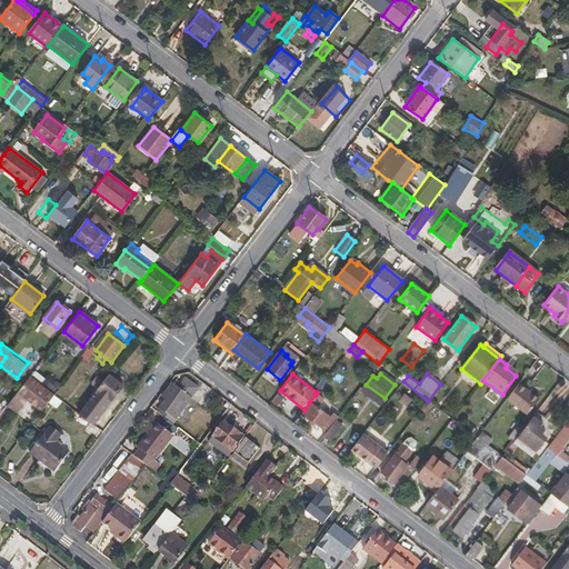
[(122,385),(109,375),(98,388),(111,399),(122,385)]
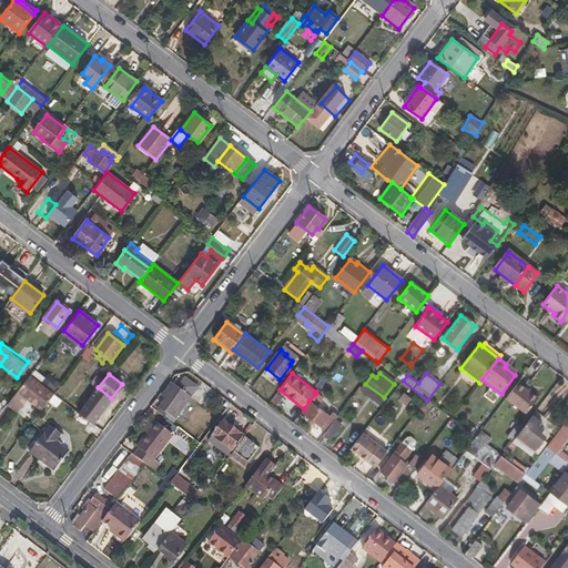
[(42,411),(53,395),(29,376),(14,395),(7,406),(14,412),(26,398),(42,411)]
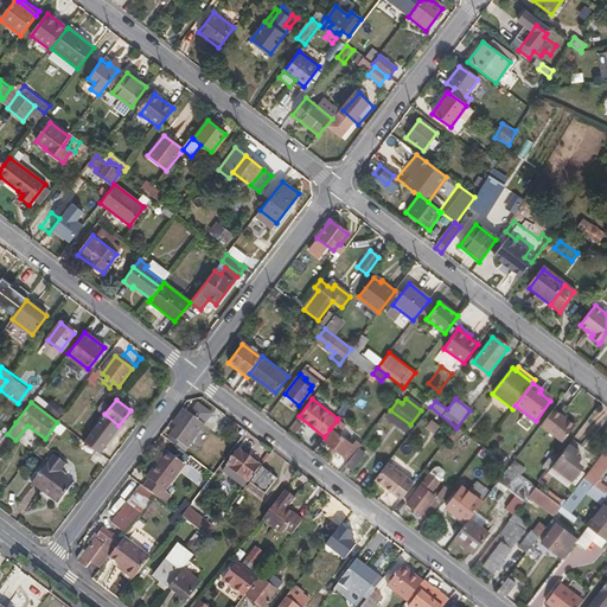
[(561,442),(574,426),(553,410),(541,427),(561,442)]
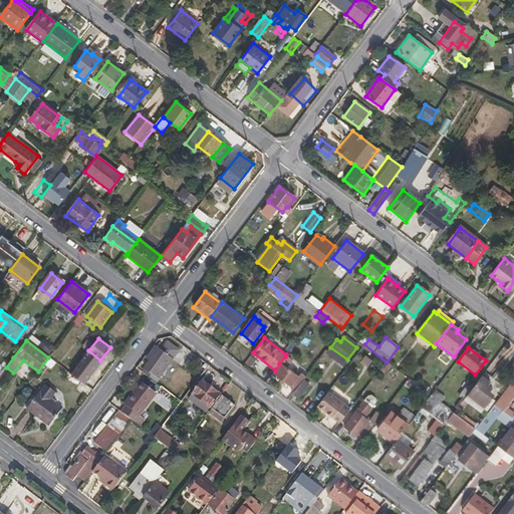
[(144,370),(153,377),(160,368),(150,361),(151,359),(149,358),(156,348),(155,348),(146,359),(150,362),(144,370)]
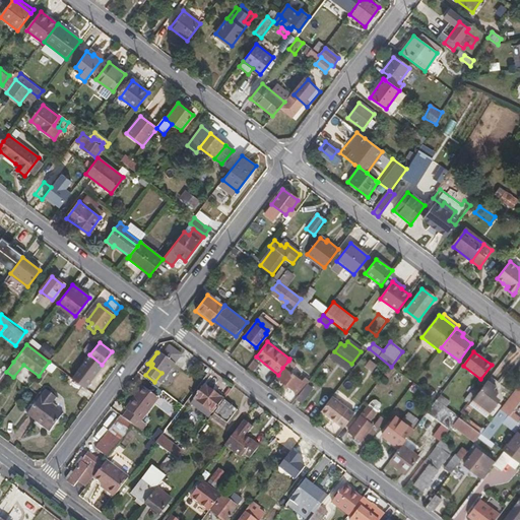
[(161,373),(170,363),(157,352),(150,363),(152,364),(151,366),(161,373)]
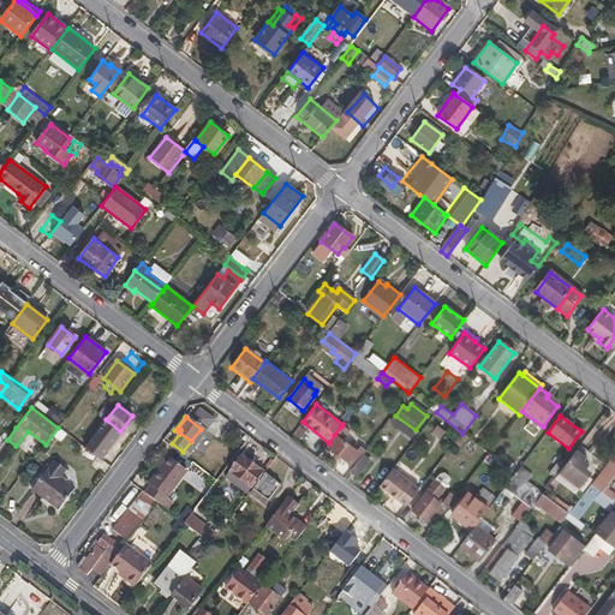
[(100,459),(120,431),(106,419),(84,447),(100,459)]
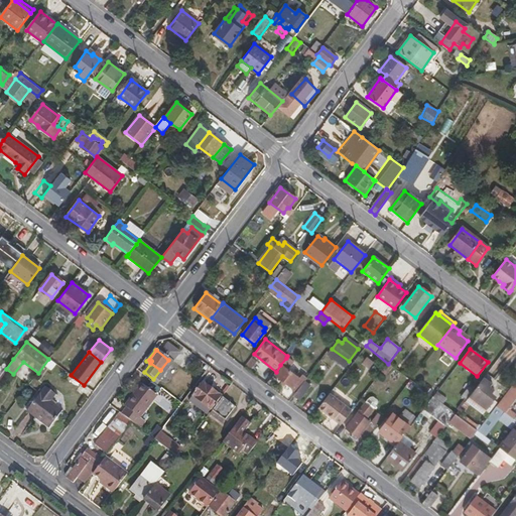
[(370,371),(375,364),(366,357),(361,364),(370,371)]
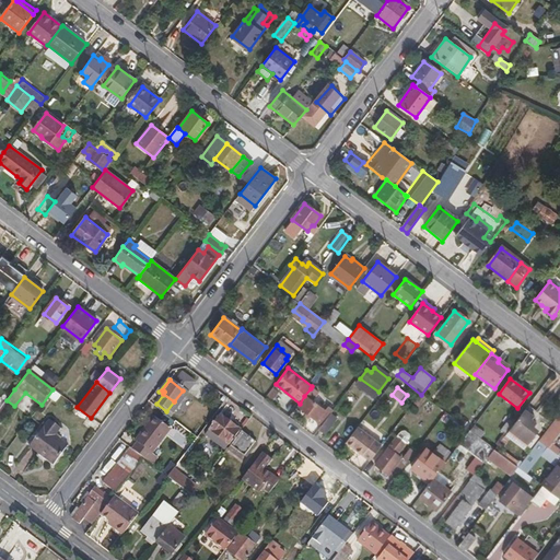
[(316,421),(315,422),(321,427),(326,419),(333,411),(327,407),(324,410),(311,401),(317,393),(311,388),(304,396),(305,397),(299,407),(316,421)]
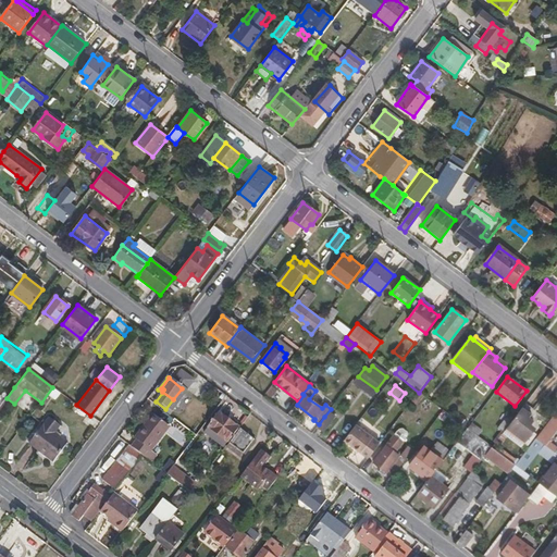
[(529,416),(521,409),(515,419),(507,429),(525,443),(533,432),(528,428),(532,422),(527,419),(529,416)]
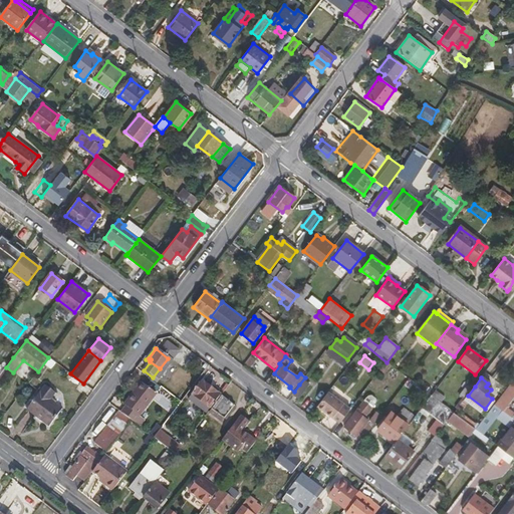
[(210,408),(220,395),(201,380),(191,393),(210,408)]
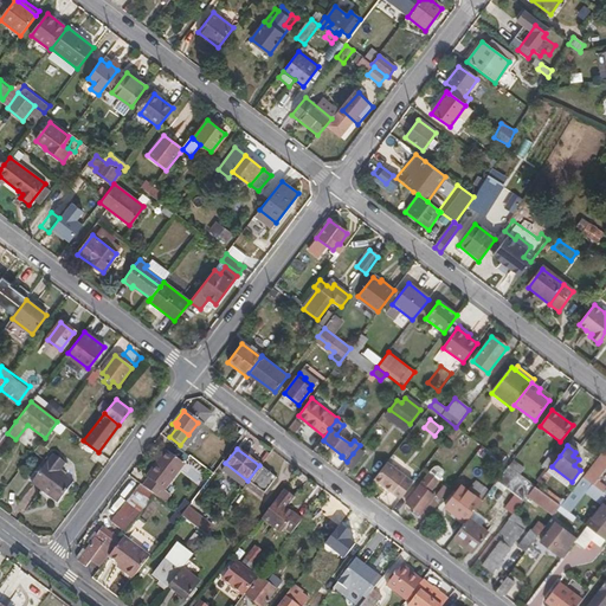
[(584,476),(594,484),(605,469),(605,451),(604,450),(593,463),(584,476)]
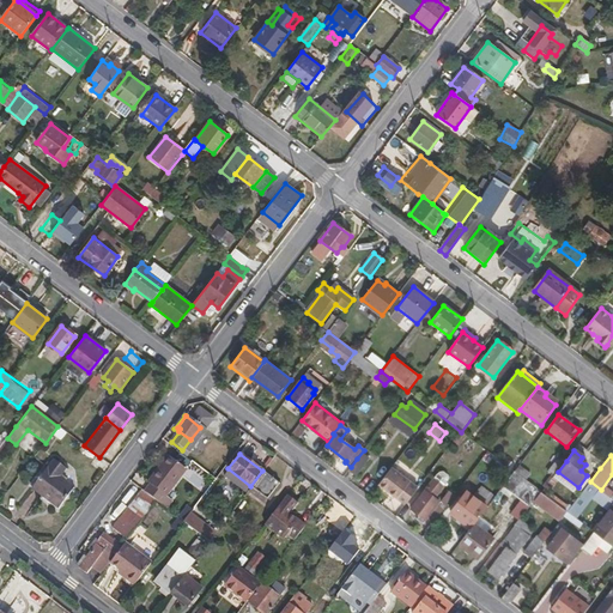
[(147,483),(150,484),(149,487),(159,496),(156,502),(159,504),(165,496),(186,469),(168,456),(147,483)]
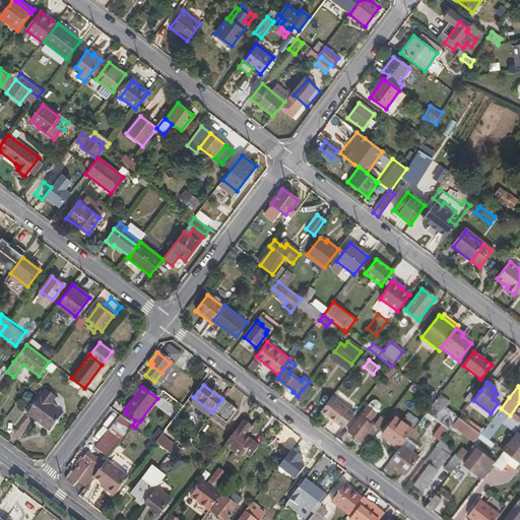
[(469,405),(473,400),(480,391),(475,387),(464,400),(469,405)]
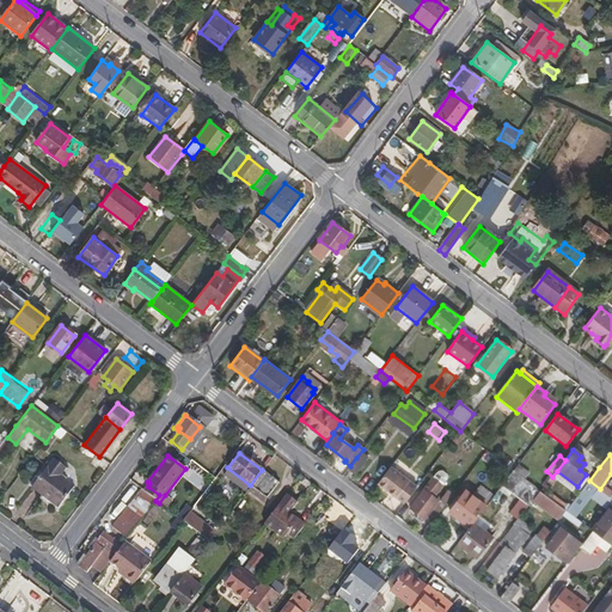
[(362,463),(356,458),(350,466),(348,469),(354,473),(362,463)]
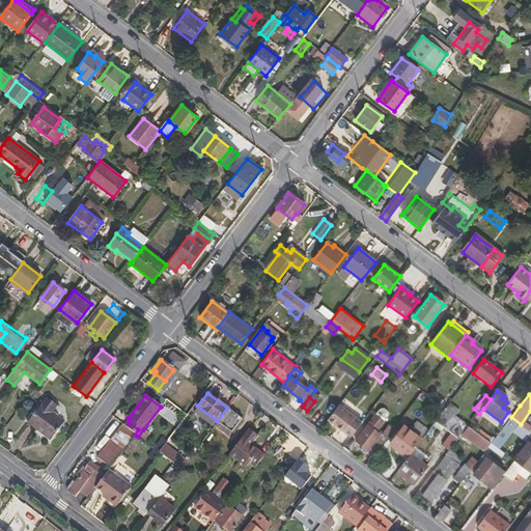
[(51,414),(57,407),(47,398),(40,407),(51,414)]
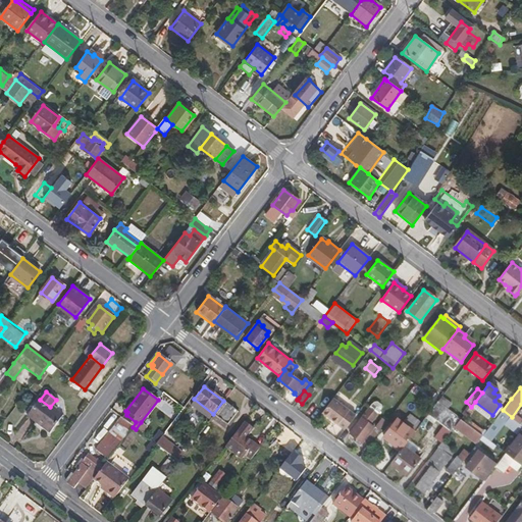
[(210,418),(213,414),(194,399),(190,404),(210,418)]
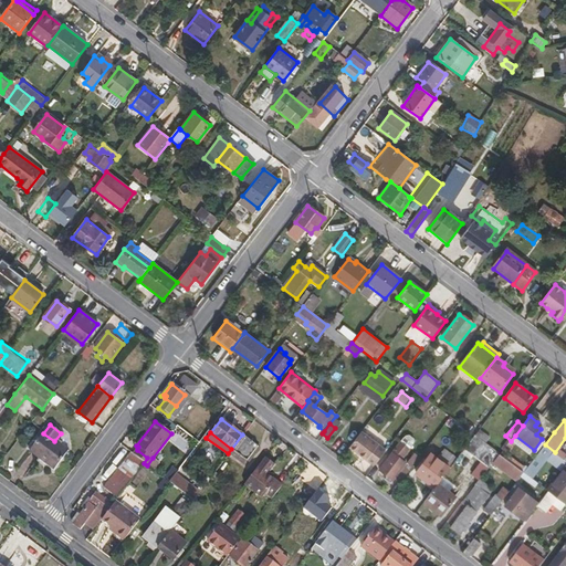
[(374,467),(386,451),(362,432),(349,448),(374,467)]
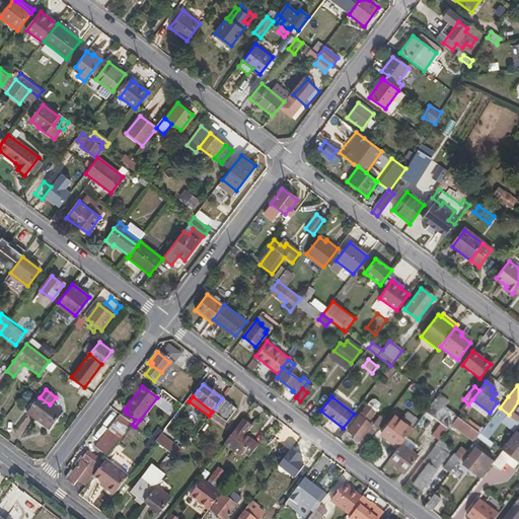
[(50,430),(62,415),(50,404),(40,397),(26,414),(36,422),(38,421),(50,430)]
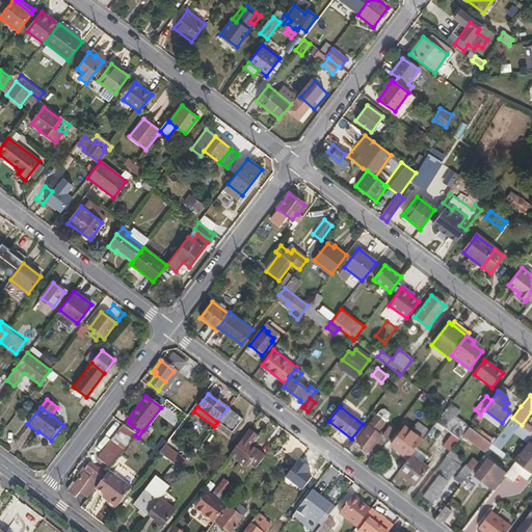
[(234,433),(243,420),(229,409),(219,423),(234,433)]
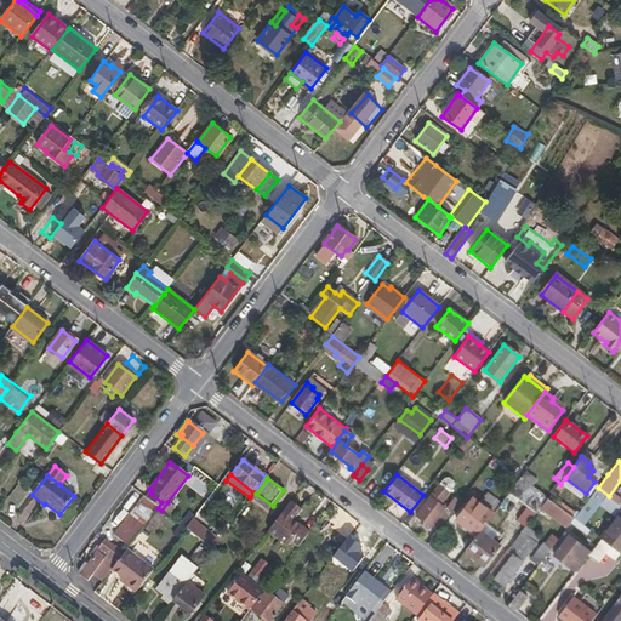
[(453,482),(448,478),(444,478),(439,485),(449,493),(454,485),(453,482)]
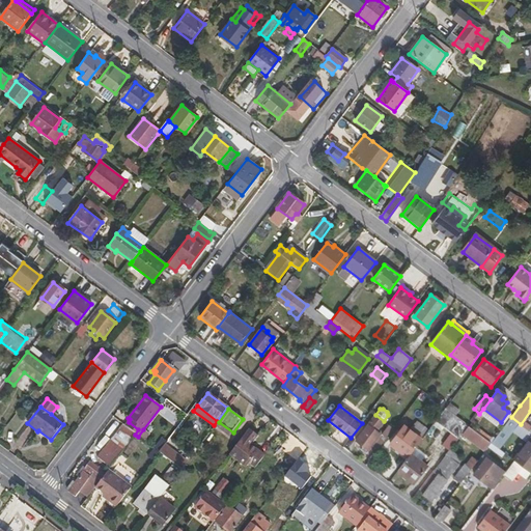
[(436,421),(459,439),(463,435),(468,427),(469,426),(446,409),(436,421)]
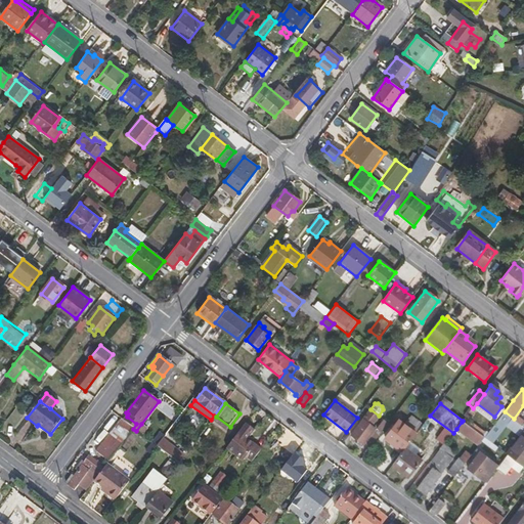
[(370,426),(379,416),(370,409),(350,435),(358,441),(363,445),(365,443),(370,447),(386,427),(381,423),(376,429),(370,426)]
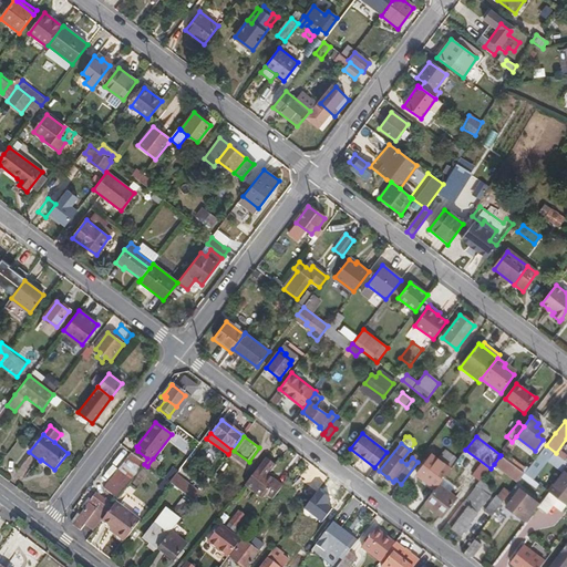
[(532,480),(552,452),(545,447),(525,474),(532,480)]
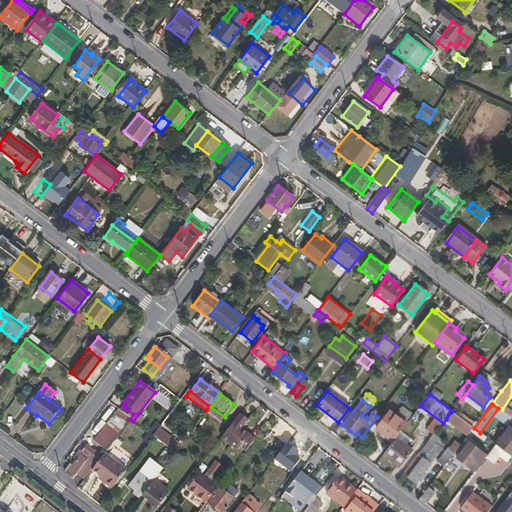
[(130,419),(133,414),(124,407),(121,412),(130,419)]
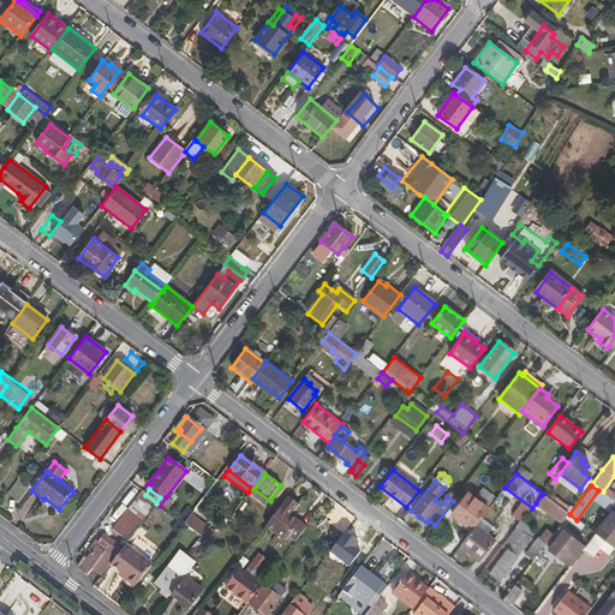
[(268,505),(270,501),(254,489),(251,493),(268,505)]
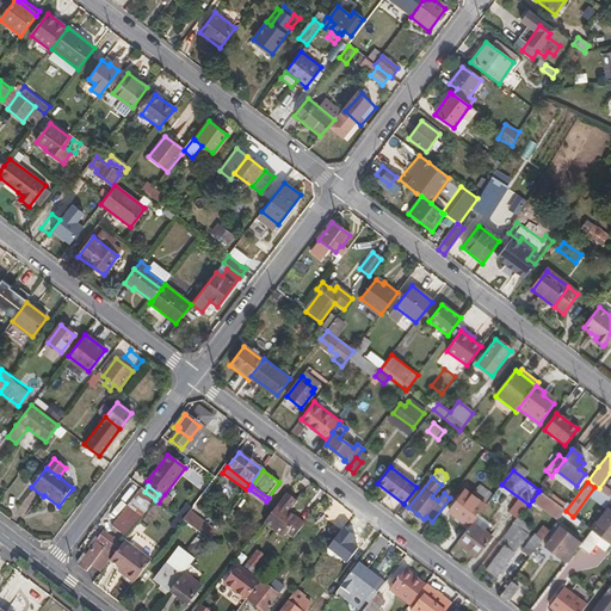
[(124,538),(153,500),(140,489),(110,528),(124,538)]
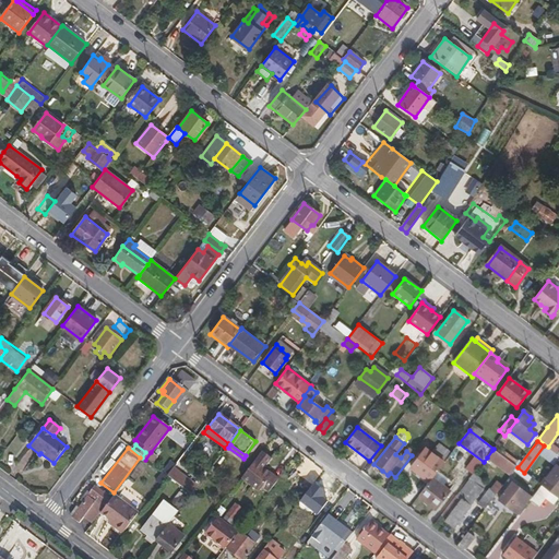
[(411,467),(420,475),(429,483),(432,478),(444,463),(426,449),(411,467)]
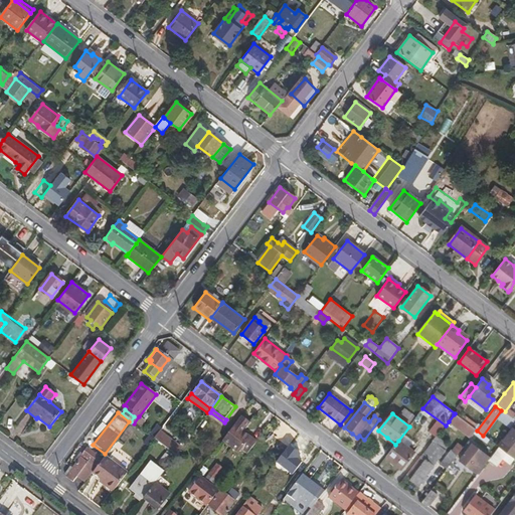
[(470,438),(475,431),(454,414),(449,421),(470,438)]
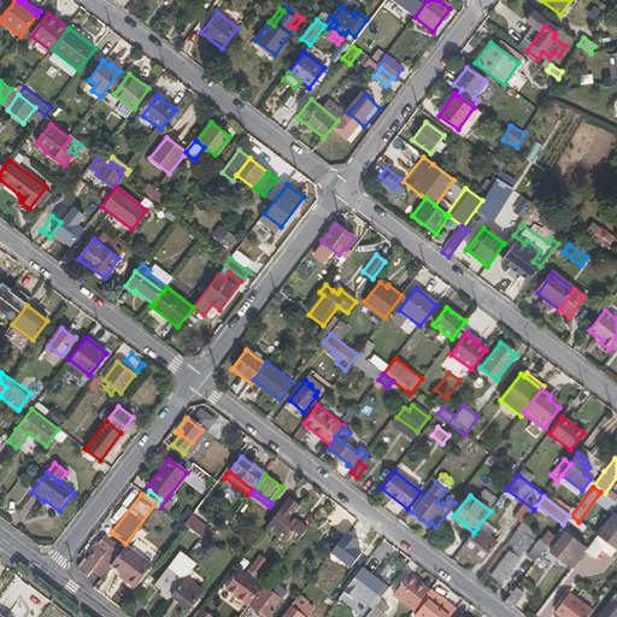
[(292,516),(299,506),(289,498),(277,512),(266,528),(286,542),(289,536),(300,523),(292,516)]
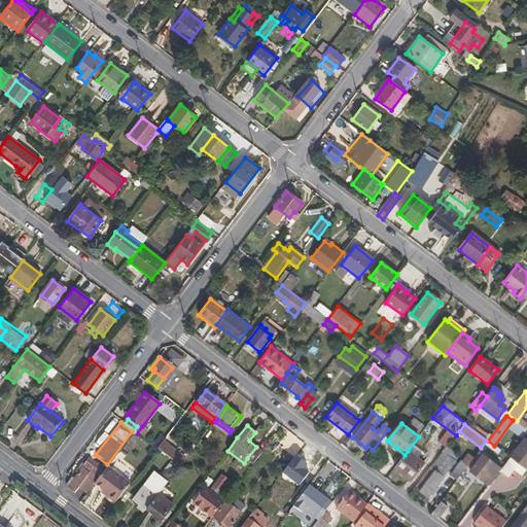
[(142,437),(147,430),(142,426),(137,433),(142,437)]
